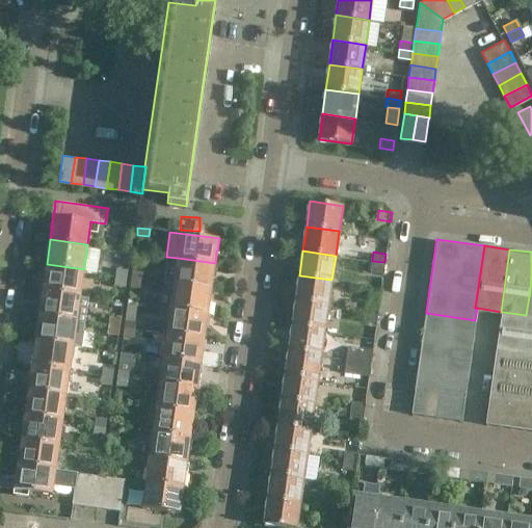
[(211,288),(215,263),(178,258),(175,283),(211,288)]
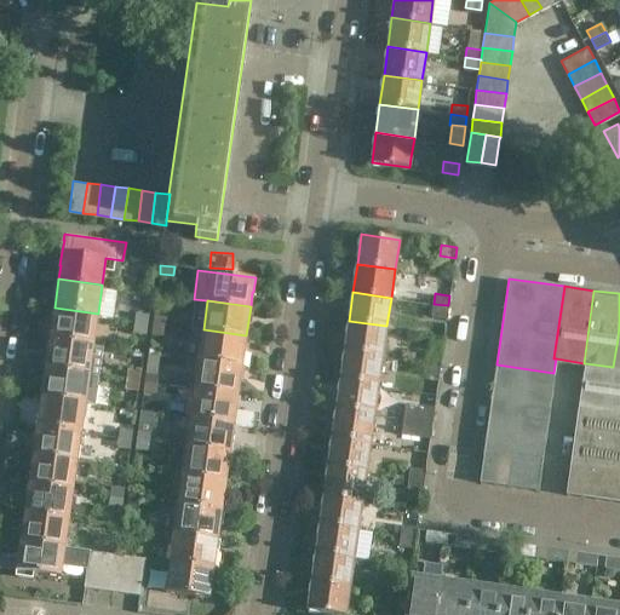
[(447,316),(448,305),(434,304),(432,314),(447,316)]
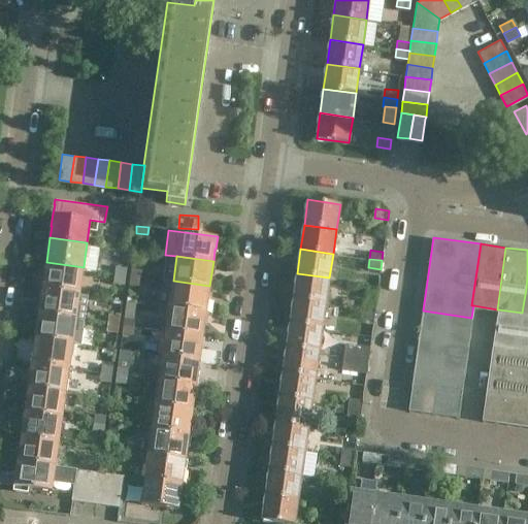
[(79,293),(84,267),(46,262),(42,288),(79,293)]
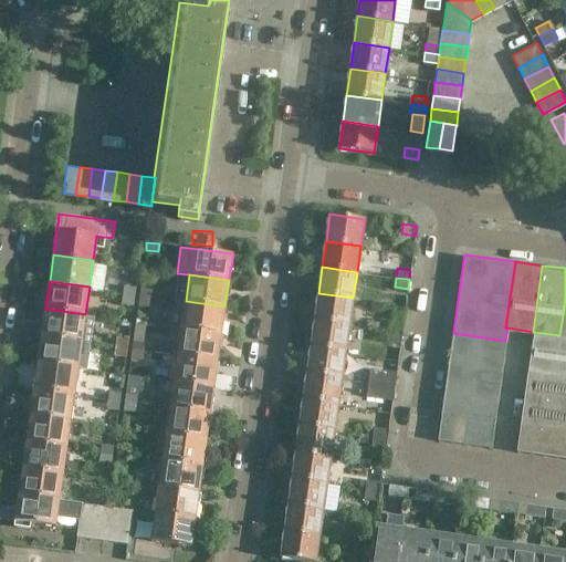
[(125,284),(124,292),(135,293),(136,285),(125,284)]
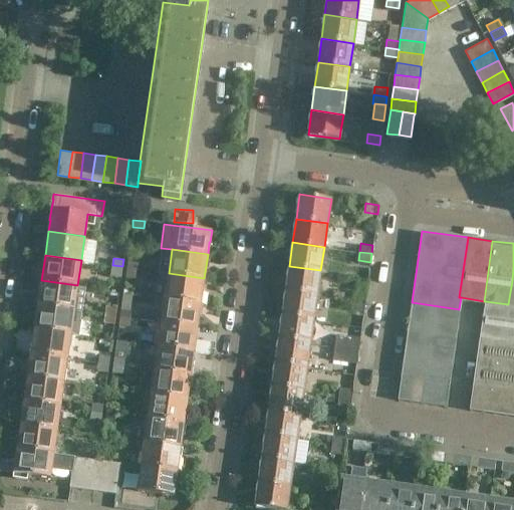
[(120,275),(122,266),(112,265),(110,273),(120,275)]
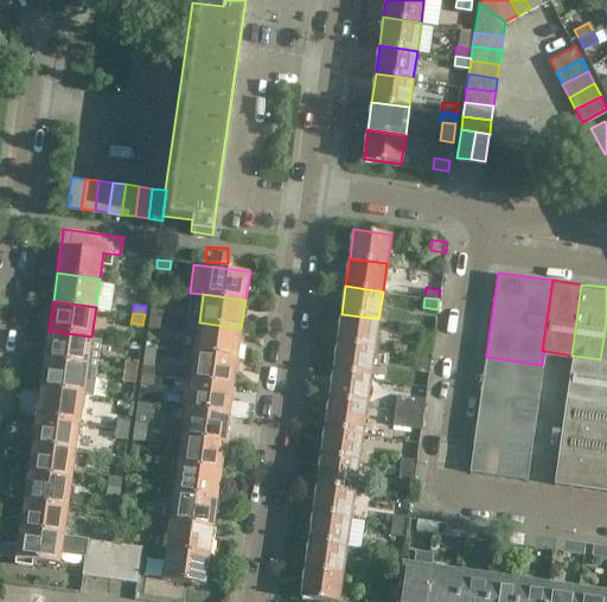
[(375,347),(378,319),(342,314),(337,343),(375,347)]
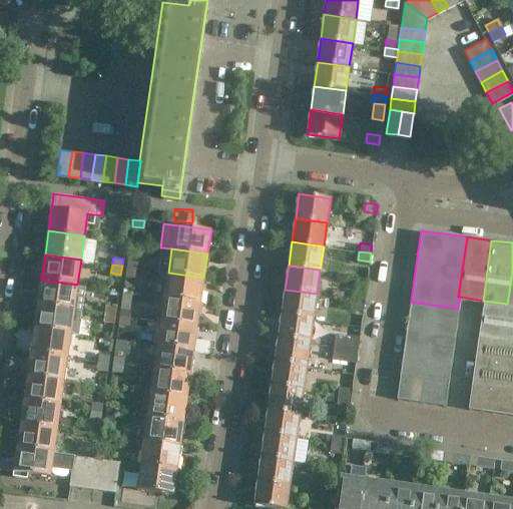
[(135,277),(137,268),(126,267),(125,276),(135,277)]
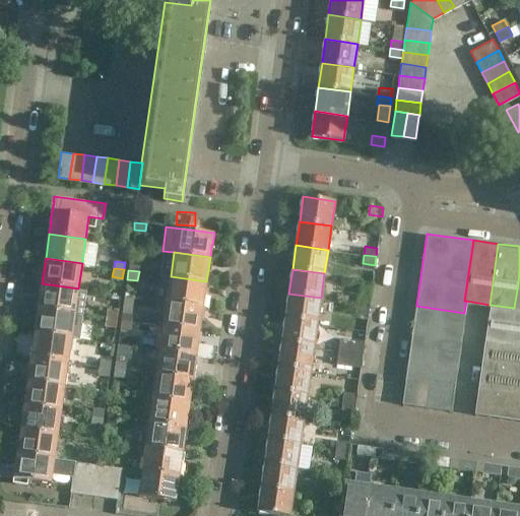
[(203,306),(206,281),(171,276),(167,301),(203,306)]
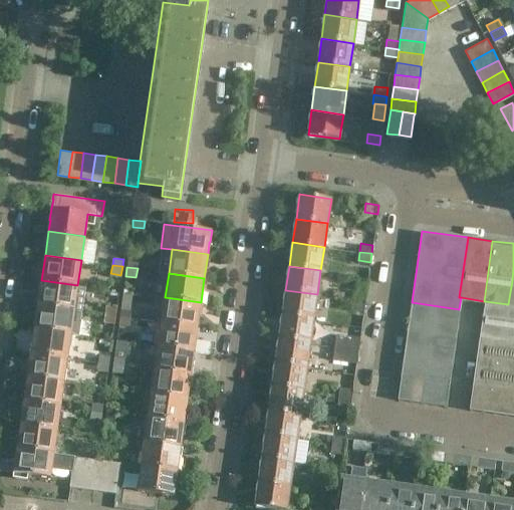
[(85,286),(77,285),(41,280),(38,302),(82,309),(85,286)]
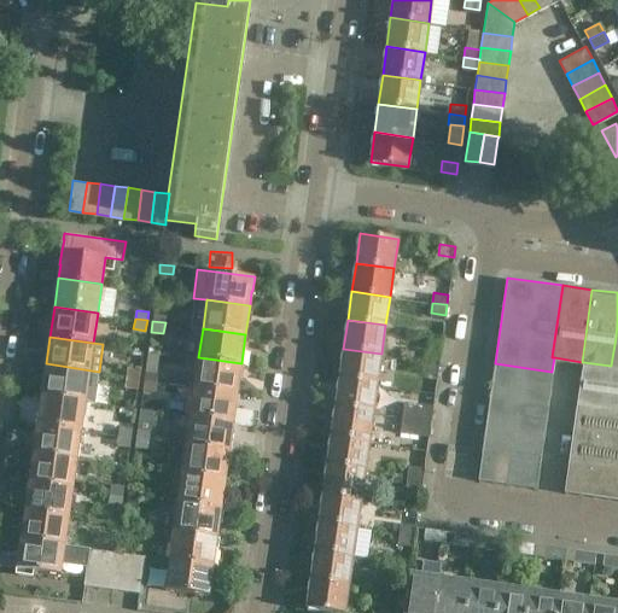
[(378,383),(382,354),(343,349),(339,378),(378,383)]
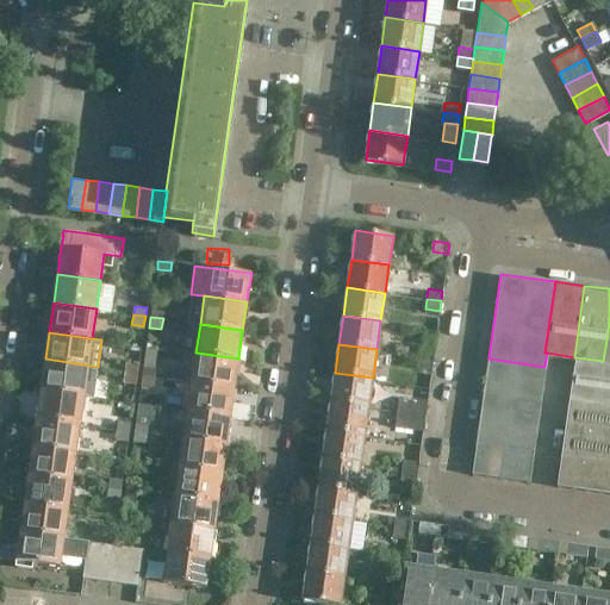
[(435,347),(425,345),(421,345),(418,355),(433,357),(435,347)]
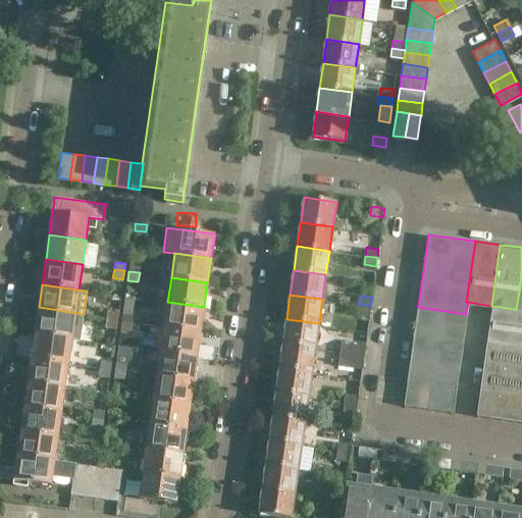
[(201,330),(204,307),(167,302),(164,325),(201,330)]
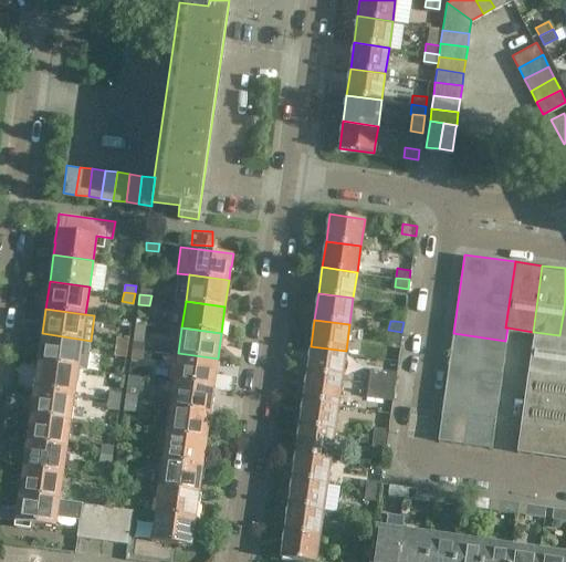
[(400,341),(401,332),(388,330),(387,340),(400,341)]
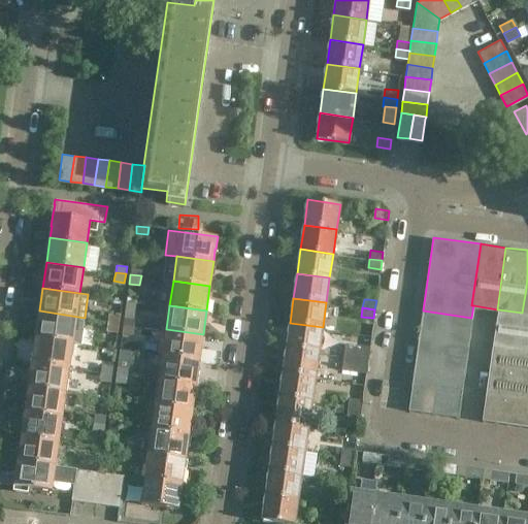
[(527,351),(527,313),(522,313),(498,309),(493,346),(527,351)]
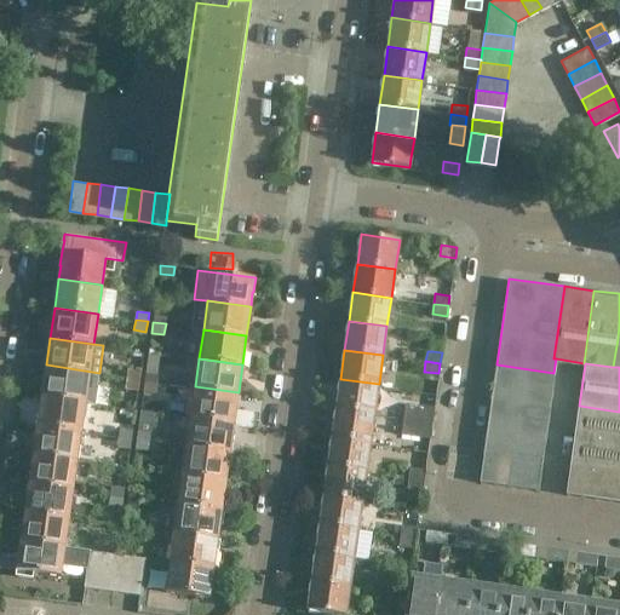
[(96,397),(99,373),(46,365),(42,394),(86,401),(86,396),(96,397)]
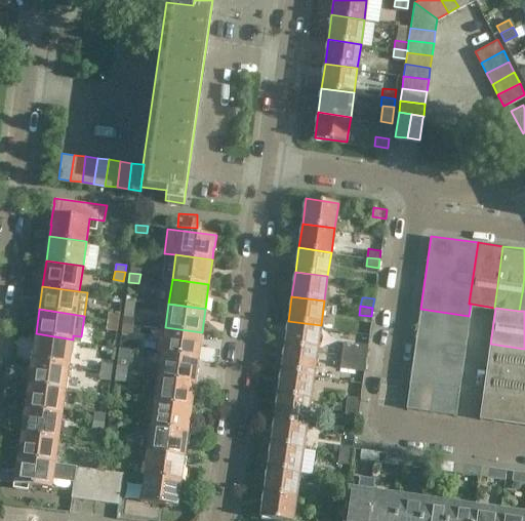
[(458,389),(469,316),(420,309),(410,382),(422,384),(434,385),(445,387),(458,389)]
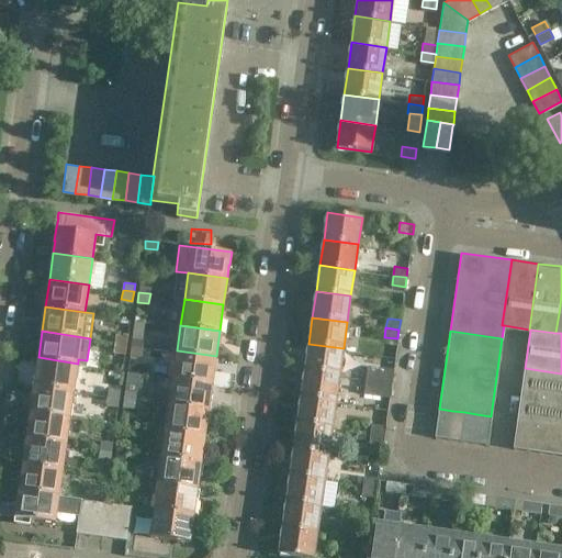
[(124,353),(126,343),(114,342),(113,352),(124,353)]
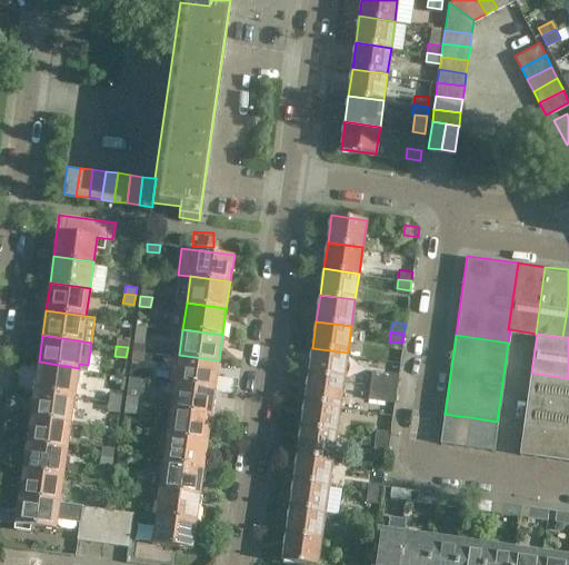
[(143,359),(145,349),(133,348),(131,357),(143,359)]
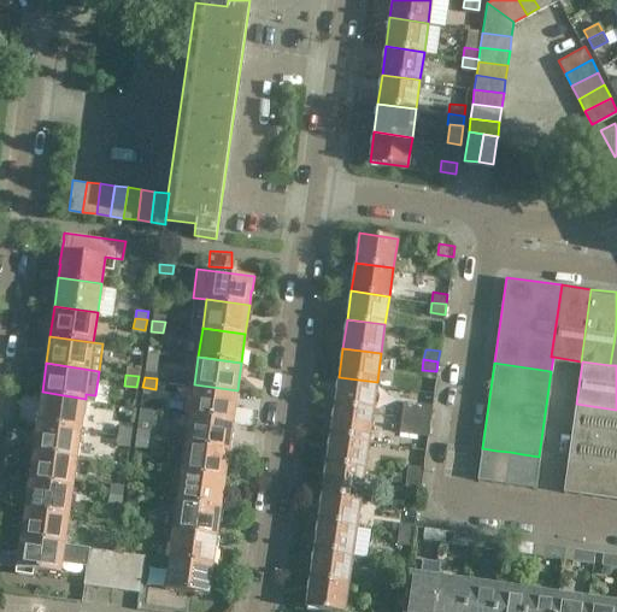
[(372,411),(377,382),(339,377),(335,405),(372,411)]
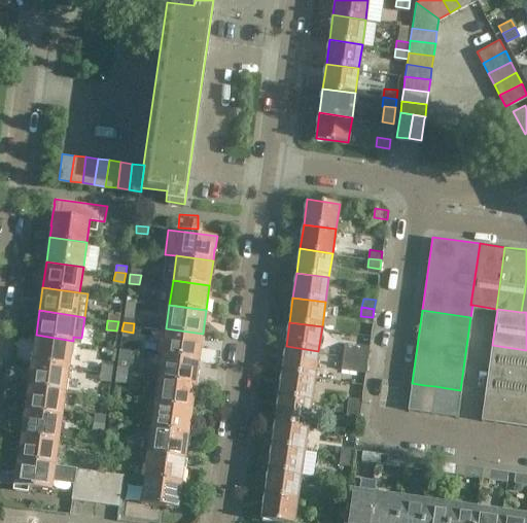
[(199,358),(203,334),(166,328),(162,353),(199,358)]
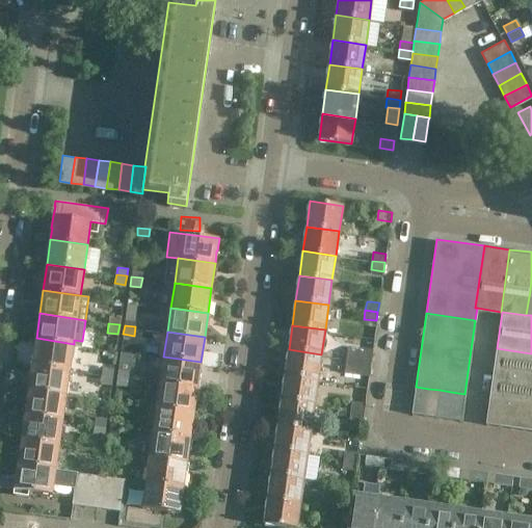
[(70,368),(74,344),(36,338),(32,363),(70,368)]
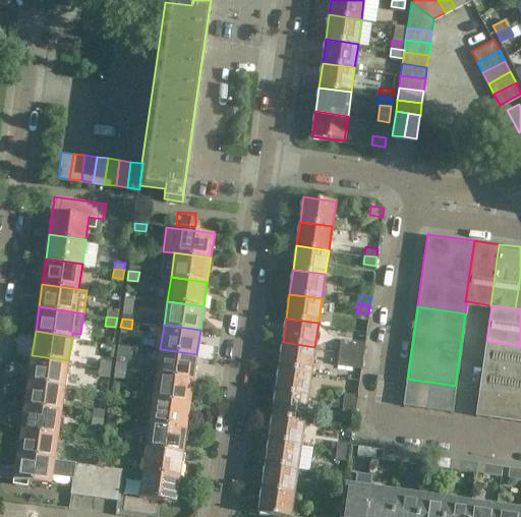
[(365,341),(357,340),(341,337),(339,350),(363,353),(365,341)]
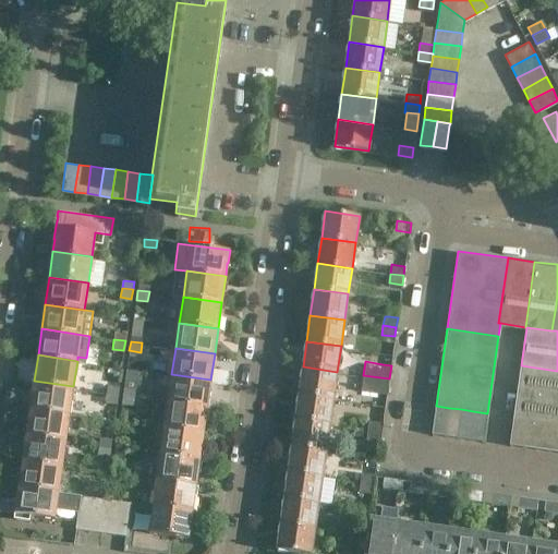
[(557,371),(521,365),(513,418),(526,419),(540,421),(553,423),(557,423),(557,371)]
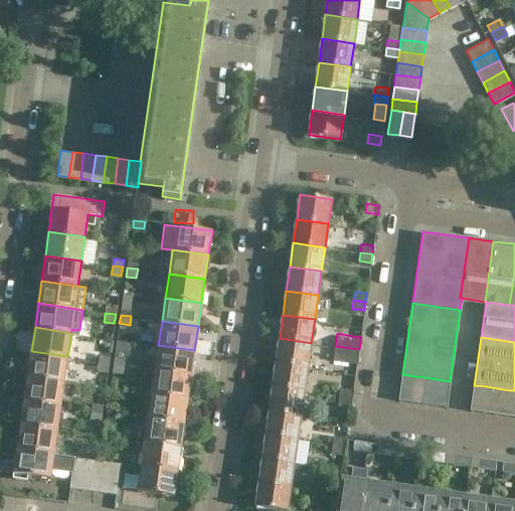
[(308,367),(311,343),(280,338),(276,362),(308,367)]
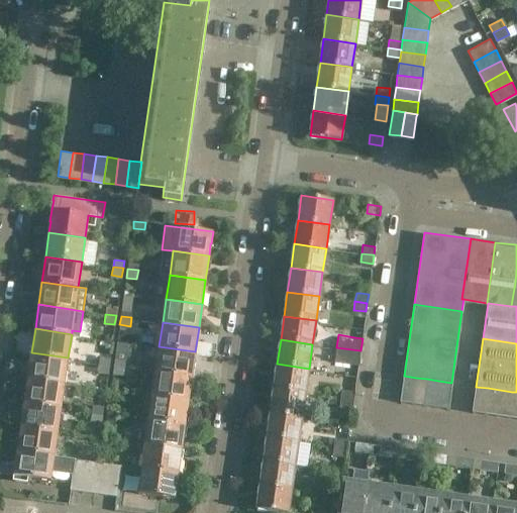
[(192,375),(195,351),(159,346),(156,370),(192,375)]
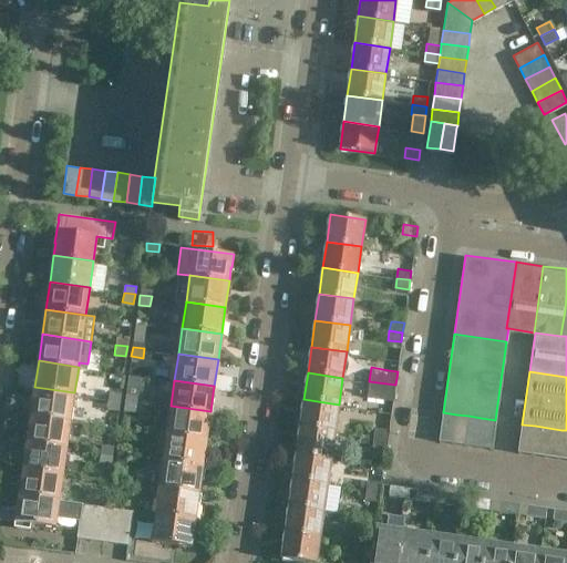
[(393,399),(395,385),(369,381),(368,396),(393,399)]
